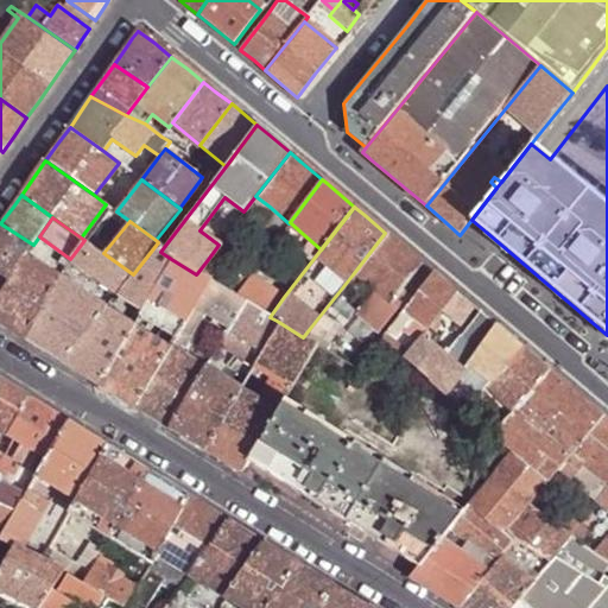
[(0,223),(0,273),(11,280),(25,255),(33,245),(0,223)]
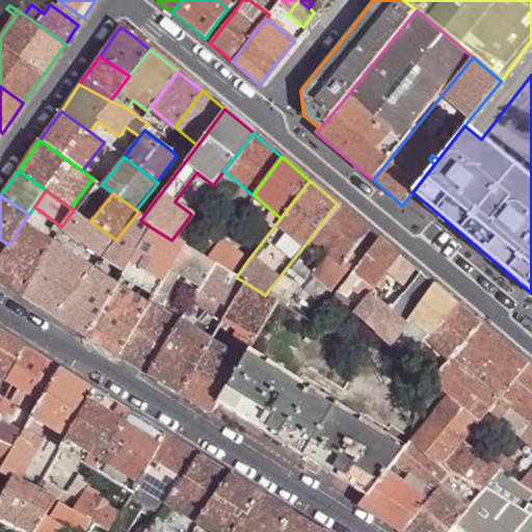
[(337,204),(309,240),(326,254),(310,274),(328,290),(346,269),(341,265),(369,231),(348,213),(337,204)]
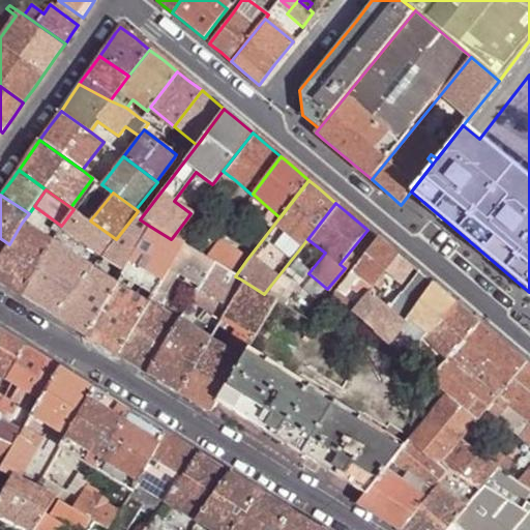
[(104,255),(116,239),(90,221),(74,209),(61,226),(104,255)]
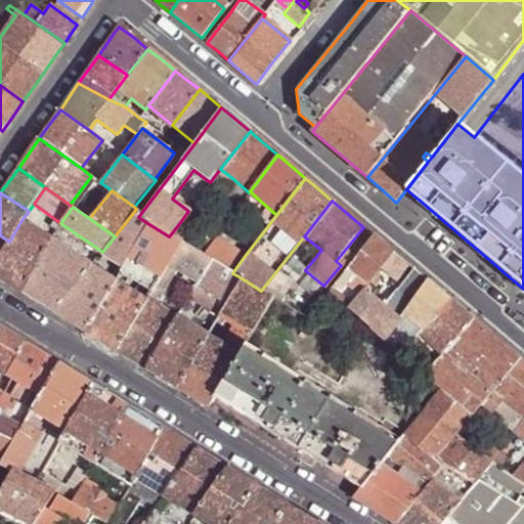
[(123,265),(147,223),(138,217),(141,213),(136,209),(115,236),(102,252),(123,265)]
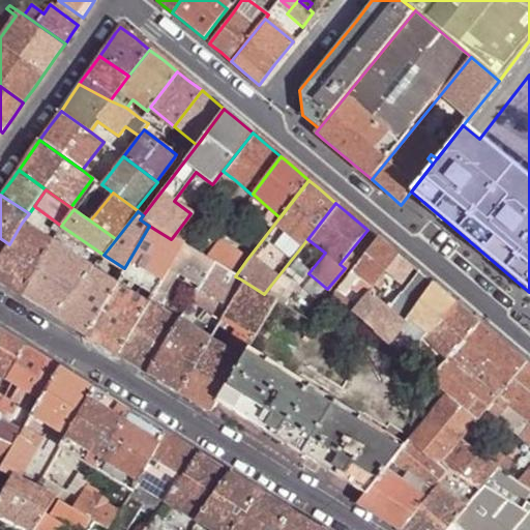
[(51,240),(22,223),(9,244),(0,259),(0,281),(11,288),(22,295),(51,240)]
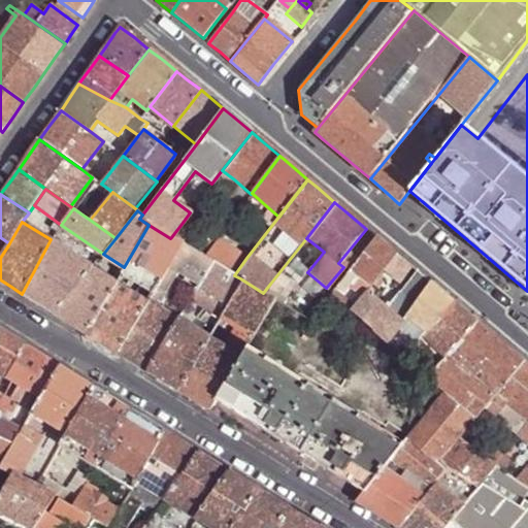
[(180,242),(171,237),(170,238),(149,225),(124,267),(121,272),(146,288),(152,291),(155,286),(167,265),(180,242)]
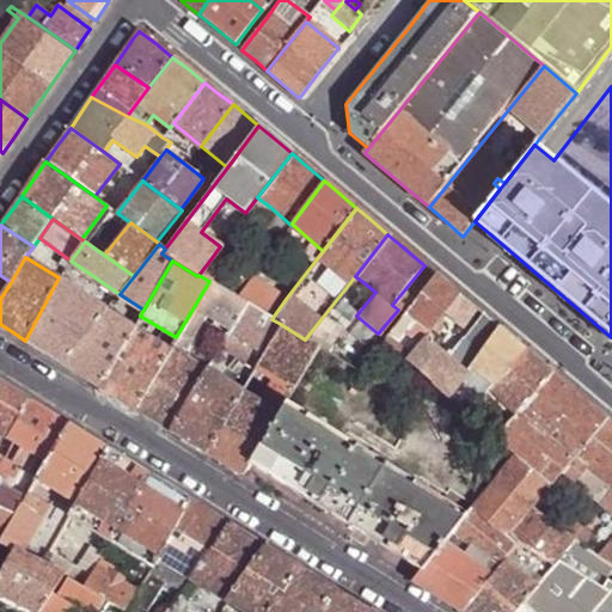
[(380,342),(407,360),(423,340),(459,294),(446,283),(435,274),(380,342)]
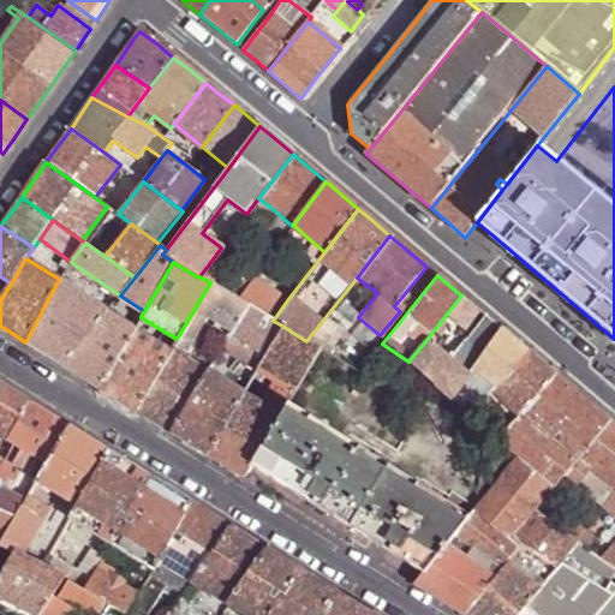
[(0,300),(11,284),(0,276),(0,300)]
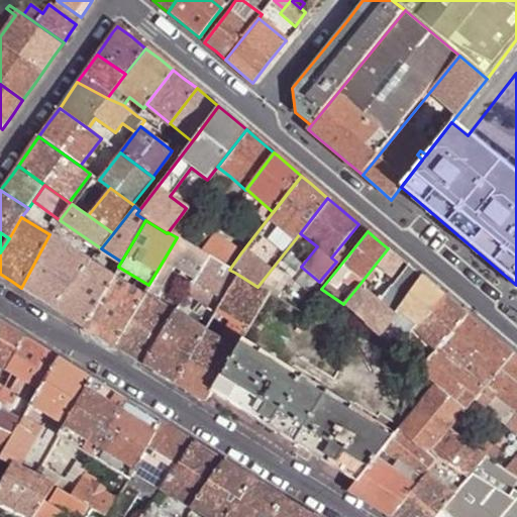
[(207,255),(229,270),(241,252),(212,233),(199,250),(207,255)]
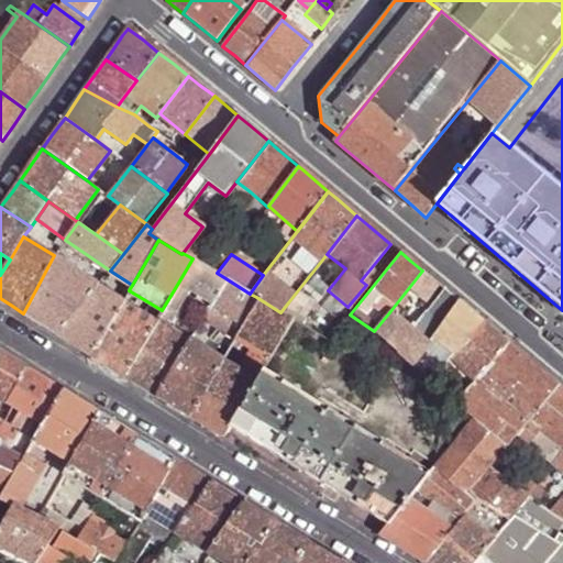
[(57,334),(99,283),(68,264),(54,255),(23,313),(43,326),(57,334)]
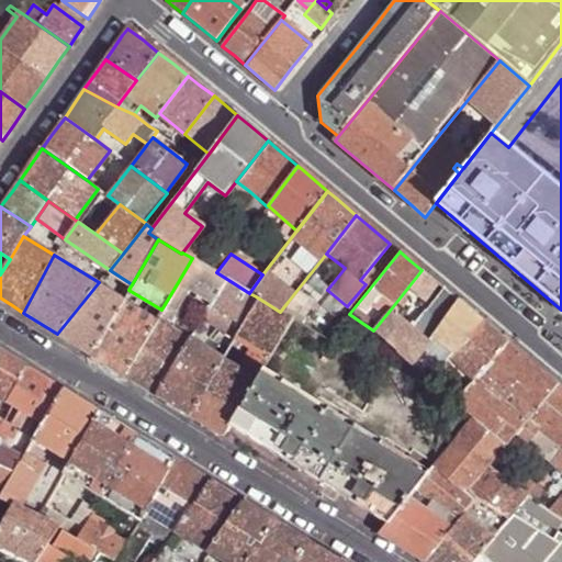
[(211,302),(225,278),(216,272),(197,261),(192,258),(178,282),(211,302)]
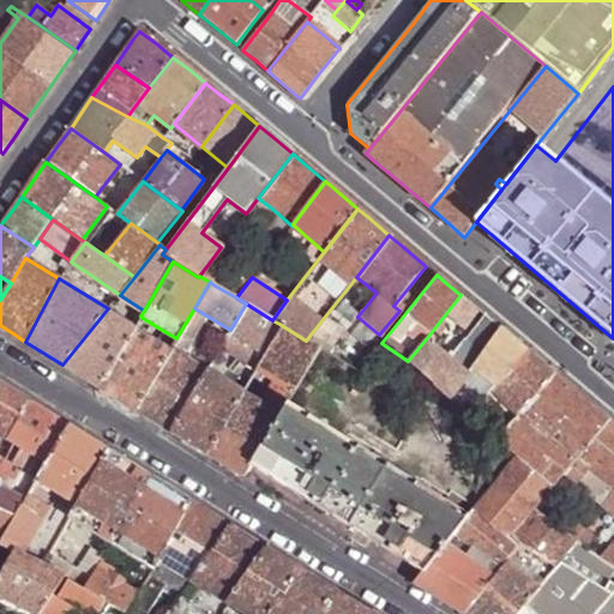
[(254,368),(280,324),(272,320),(246,304),(230,330),(220,348),(239,360),(254,368)]
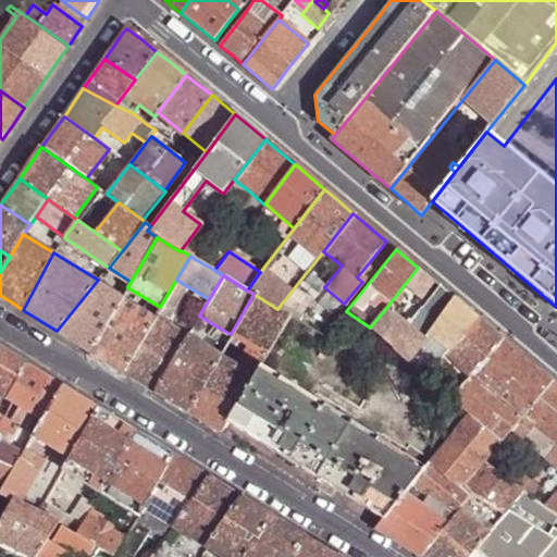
[(111,288),(98,280),(57,331),(75,342),(89,351),(123,296),(111,288)]
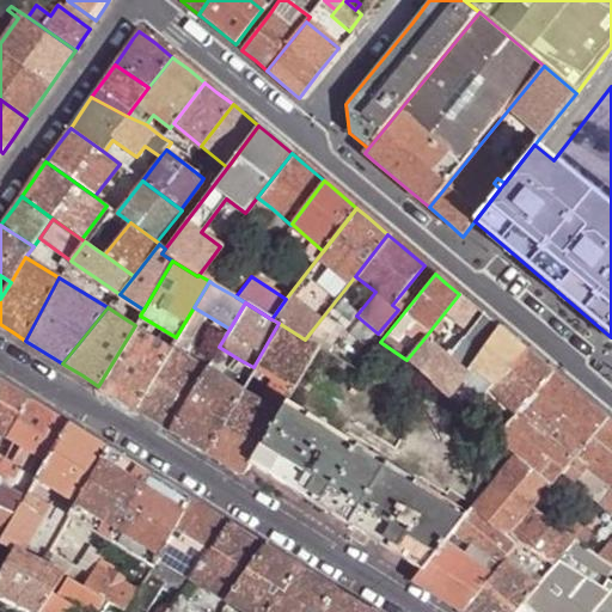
[(250,461),(282,405),(291,390),(316,346),(305,340),(279,323),(254,367),(274,379),(261,402),(242,390),(207,453),(225,465),(242,476),(250,461)]
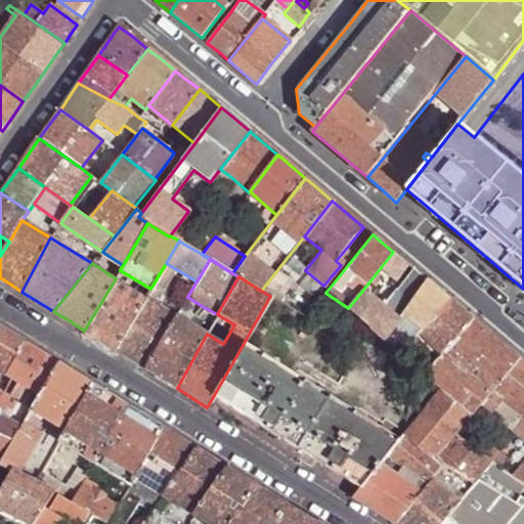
[(141,294),(116,278),(84,331),(103,342),(115,349),(145,297),(141,294)]
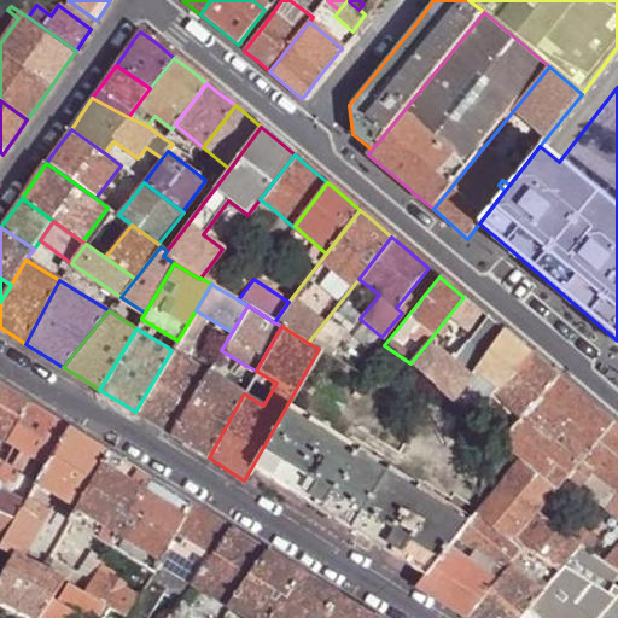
[(500,390),(531,355),(512,338),(505,331),(474,369),(495,386),(500,390)]
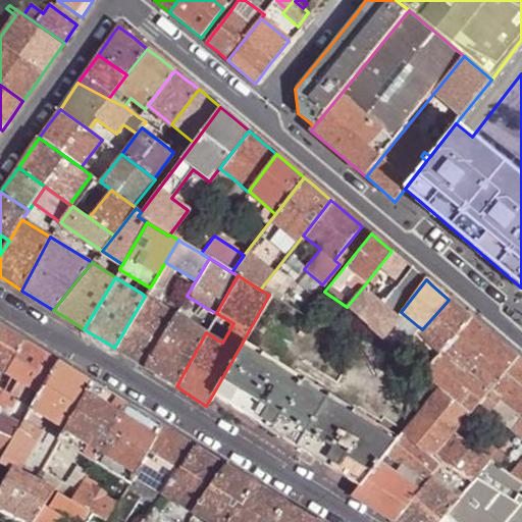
[(269,295),(277,300),(281,294),(283,290),(267,280),(260,290),(269,295)]
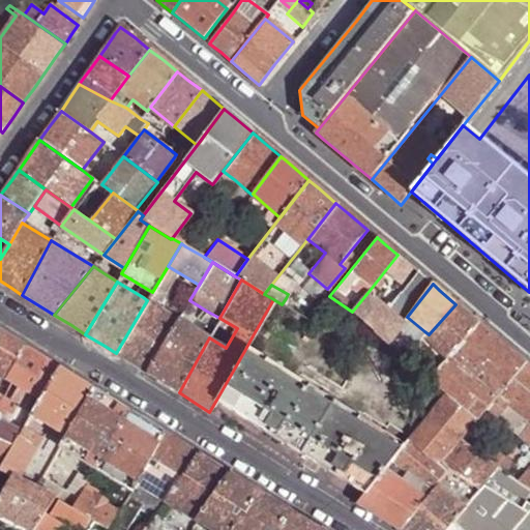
[(168,295),(155,287),(152,292),(147,300),(116,353),(131,363),(147,373),(178,319),(159,308),(168,295)]
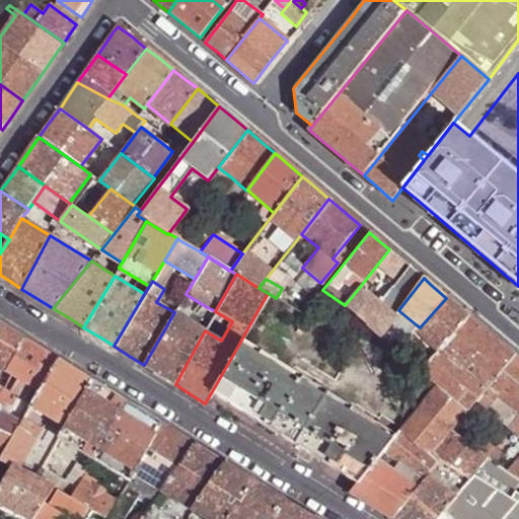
[(345,305),(379,335),(393,316),(381,306),(359,288),(345,305)]
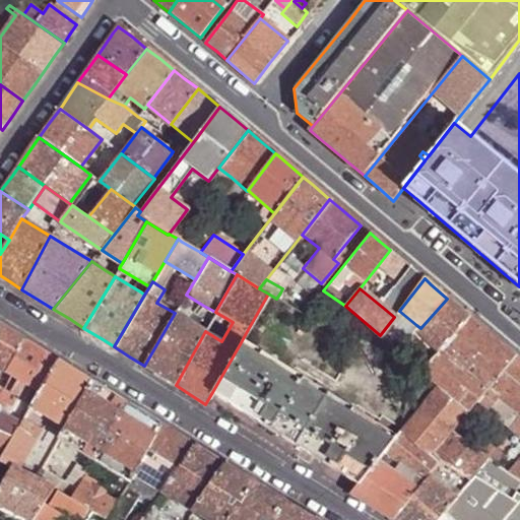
[(304,316),(318,298),(309,290),(298,305),(280,293),(276,299),(304,316)]
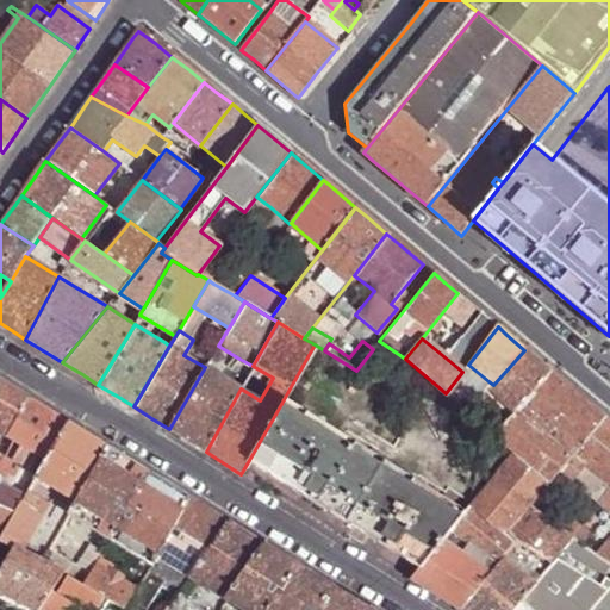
[(536,360),(524,350),(493,385),(490,388),(514,412),(552,373),(536,360)]
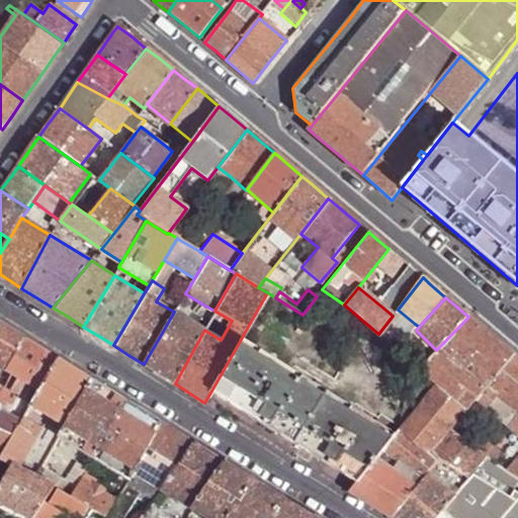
[(204,330),(174,312),(144,364),(160,374),(175,383),(204,330)]
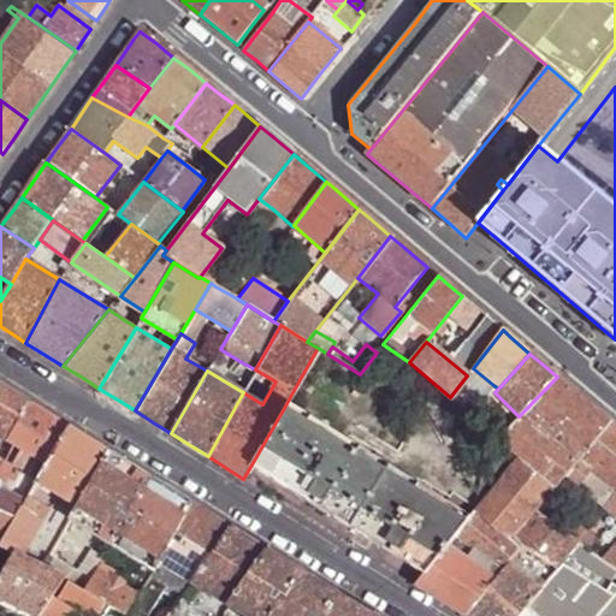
[(450,397),(473,418),(491,396),(487,392),(467,375),(450,397)]
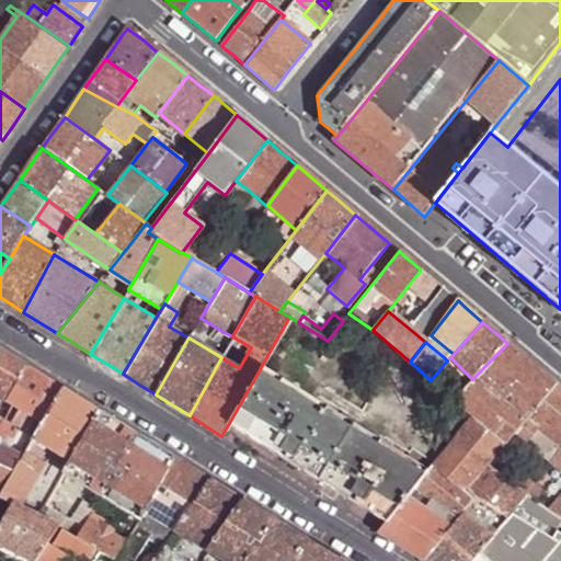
[(510,515),(528,490),(515,482),(489,466),(494,458),(514,434),(556,384),(528,361),(507,343),(472,379),(453,399),(472,416),(428,471),(425,476),(387,523),(379,533),(400,547),(423,560),(465,512),(477,497),(510,515)]
